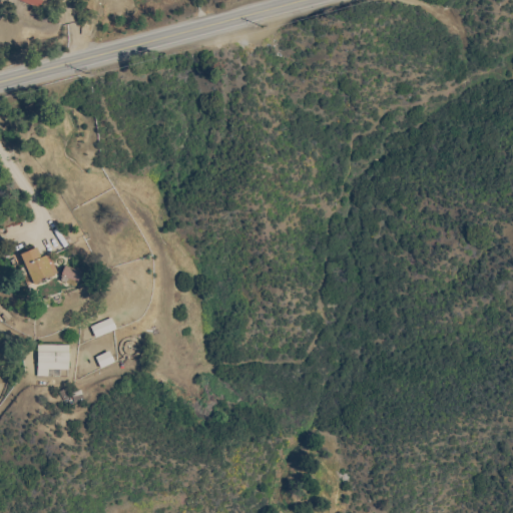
[(39,0),(42,1),(38,9),(18,0),(39,0)]
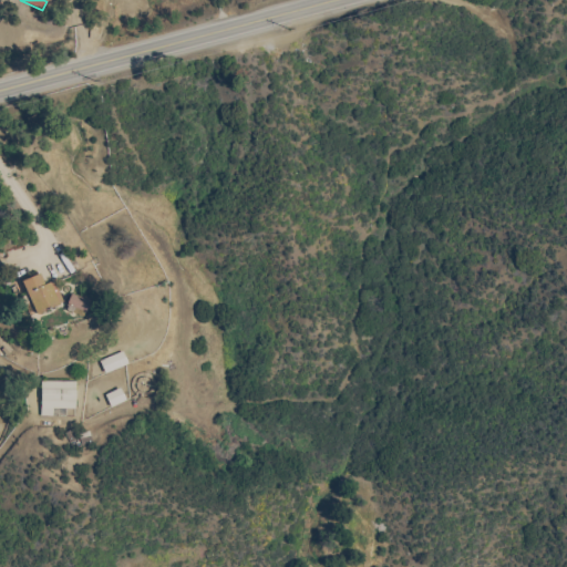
[(22,284),(22,282),(40,274),(44,286),(50,284),(50,285),(54,282),(63,302),(59,305),(35,315),(31,303),(26,307),(21,297),(26,296),(21,284),(22,284)]
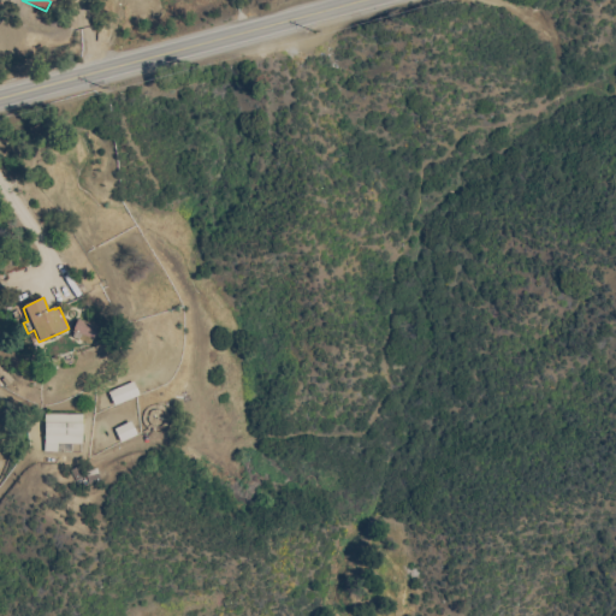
[(96,327),(89,345),(71,338),(73,333),(72,332),(77,320),(96,327)]
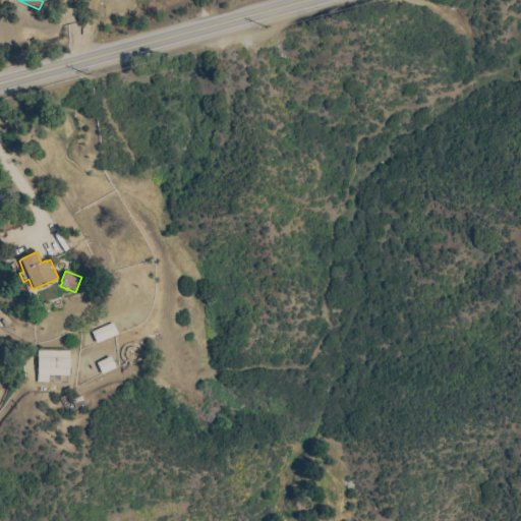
[(7,328),(2,322),(3,321),(2,319),(0,320),(0,307),(12,323),(7,328)]
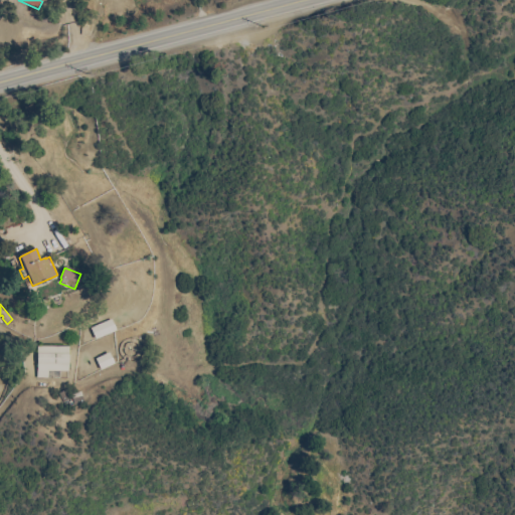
[(94,340),(115,331),(110,320),(90,328),(94,340)]
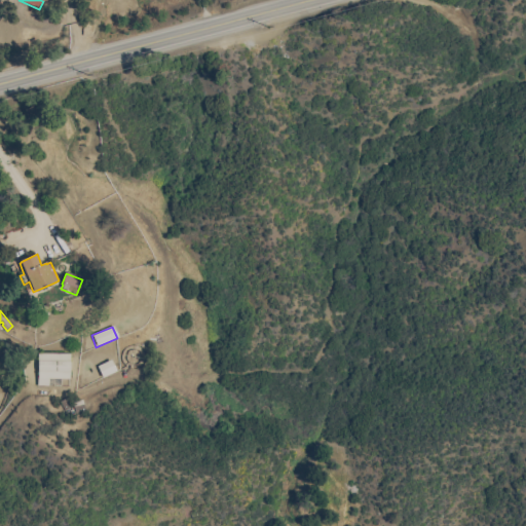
[(71,354),(70,380),(49,379),(49,386),(38,386),(39,353),(71,354)]
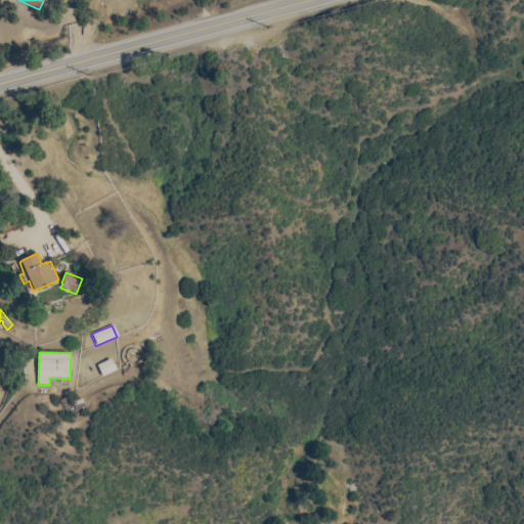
[(115,370),(110,359),(96,365),(101,377),(115,370)]
